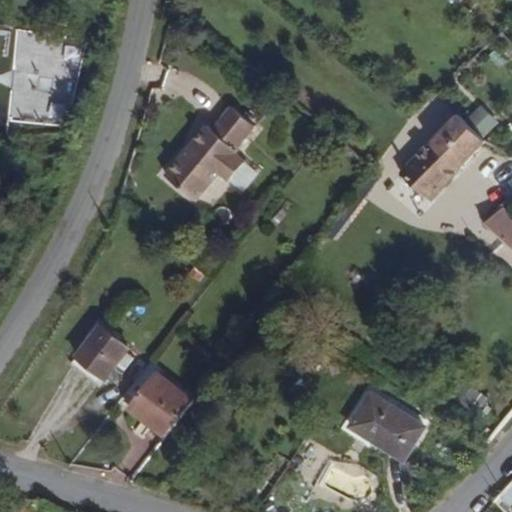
[(240,161),(228,151),(231,148),(228,146),(245,121),(224,104),(204,128),(198,124),(158,172),(191,197),(211,171),(224,181),(240,161)]
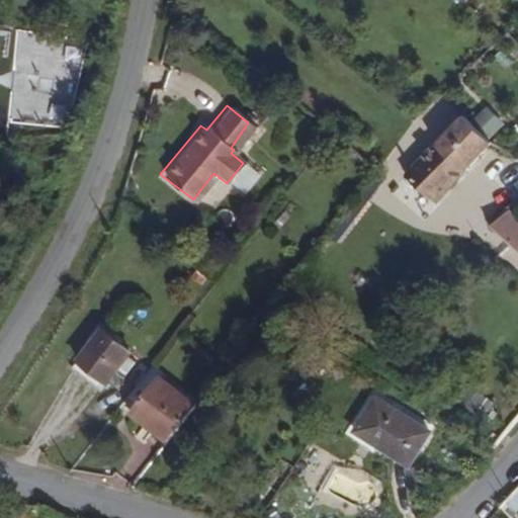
[(433,198),(489,143),(459,113),(406,173),(433,198)]
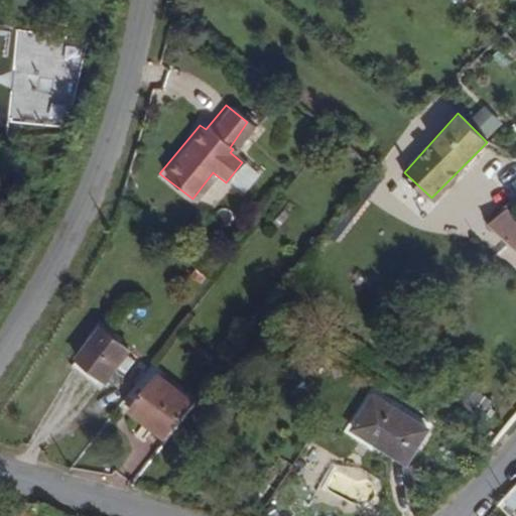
[(515,218),(506,209),(487,228),(515,253),(515,218)]
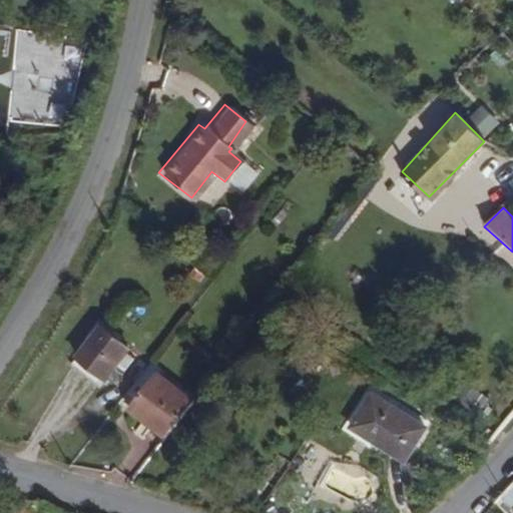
[(97,388),(127,352),(99,329),(69,364),(97,388)]
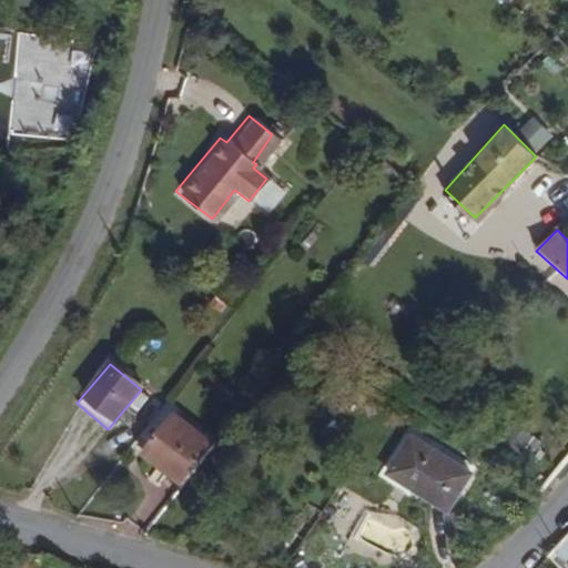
[(181,484),(212,443),(175,413),(143,452),(181,484)]
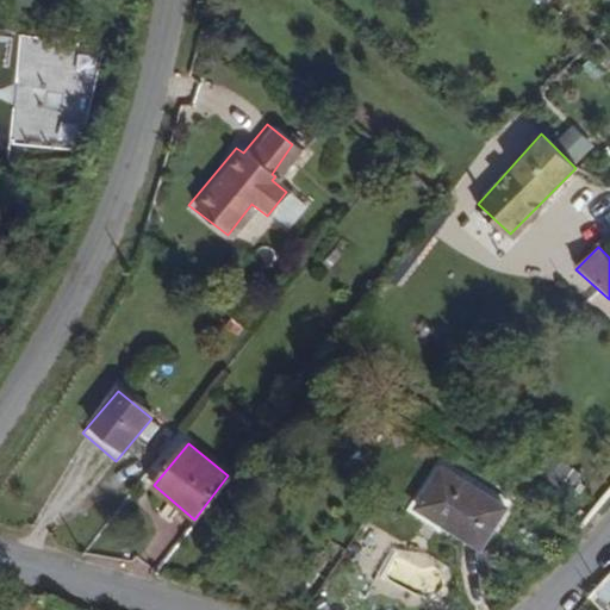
[(510,514),(447,473),(419,512),(483,554),(510,514)]
